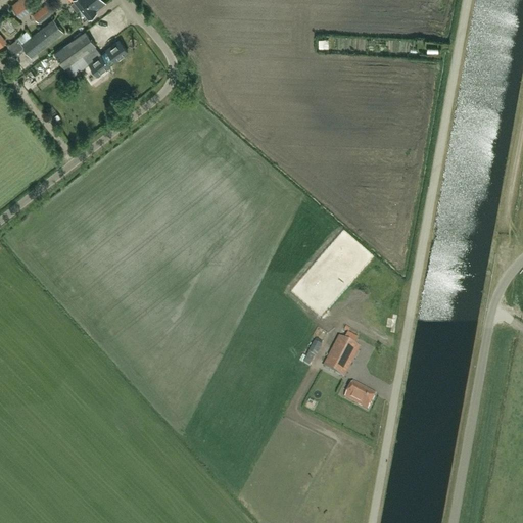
[(21,15),(40,2),(38,0),(25,0),(15,7),(21,15)]
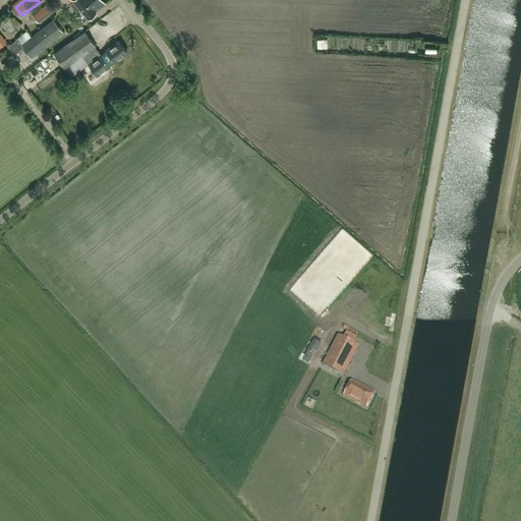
[(73,0),(75,1),(71,4),(77,11),(80,8),(89,19),(97,13),(96,12),(105,4),(102,0),(73,0)]
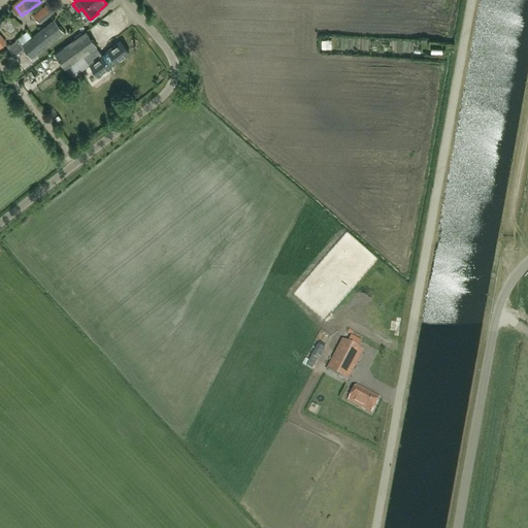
[(34,15),(39,23),(57,9),(52,2),(34,15)]
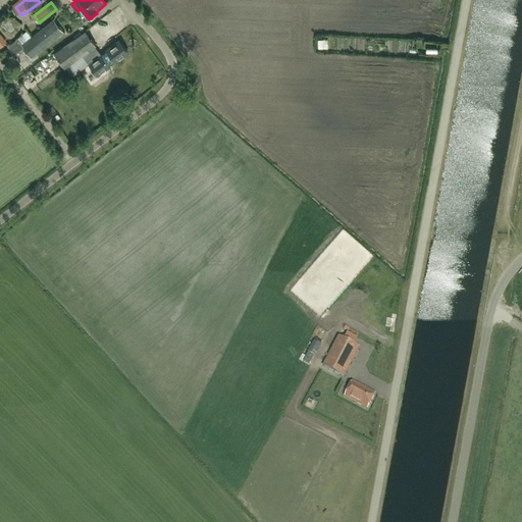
[(110,27),(115,18),(109,14),(104,22),(110,27)]
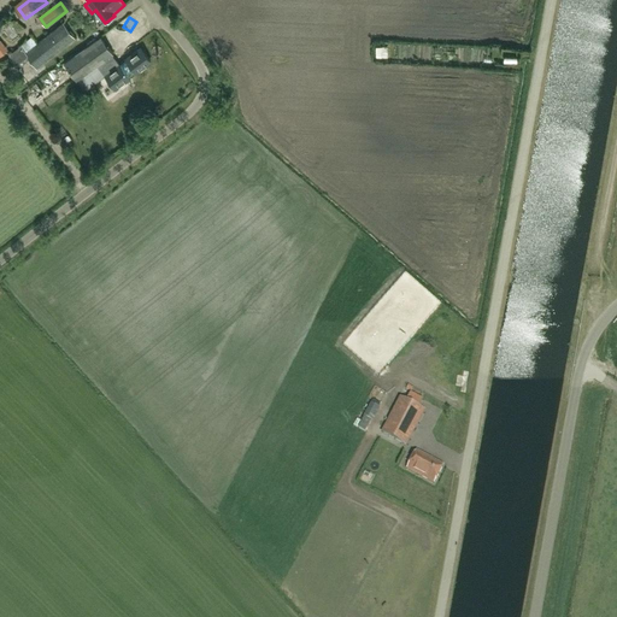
[(37,69),(75,39),(64,23),(27,53),(22,47),(10,57),(18,68),(30,59),(37,69)]
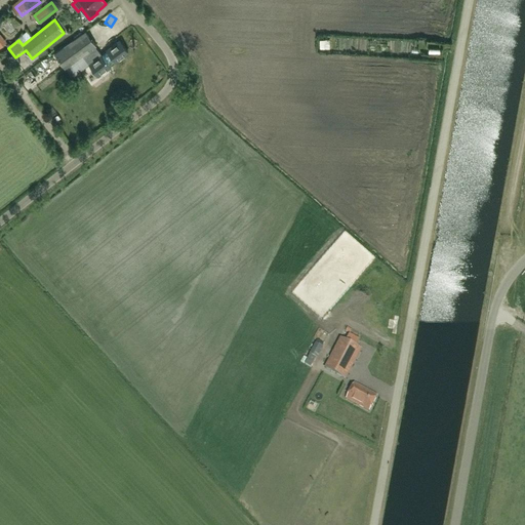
[(99,75),(128,52),(120,41),(102,54),(95,47),(96,46),(86,31),(54,53),(71,76),(84,66),(79,58),(83,55),(89,64),(90,64),(99,75)]
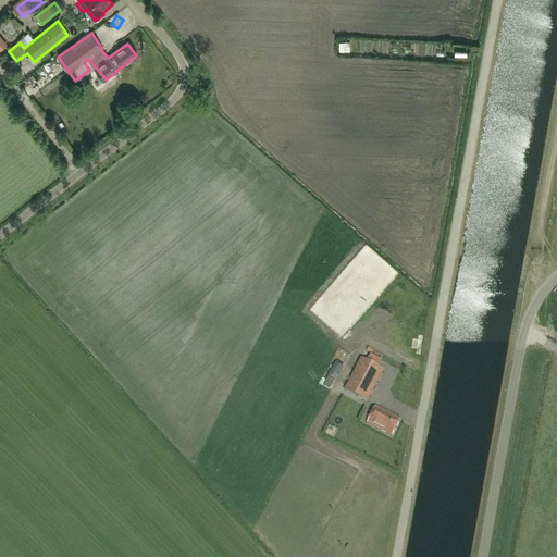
[(344,391),(346,392),(368,403),(375,387),(384,371),(361,359),(344,391)]
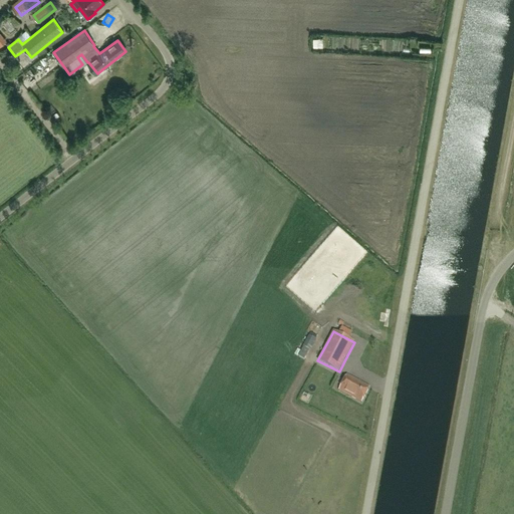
[(362,403),(369,389),(347,376),(339,392),(362,403)]
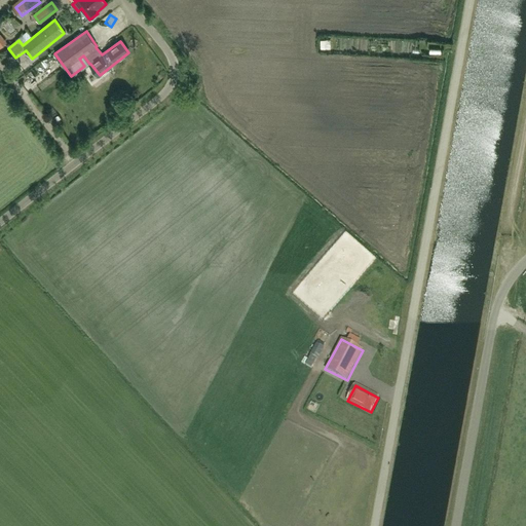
All buildings are outlined.
